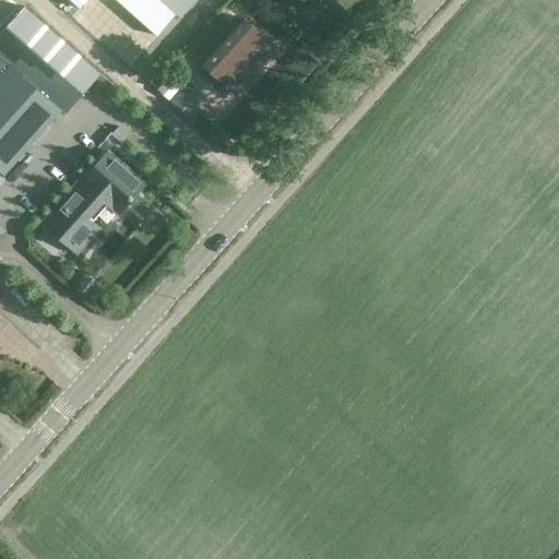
[(0,0),(0,25),(23,1),(22,0),(0,0)]
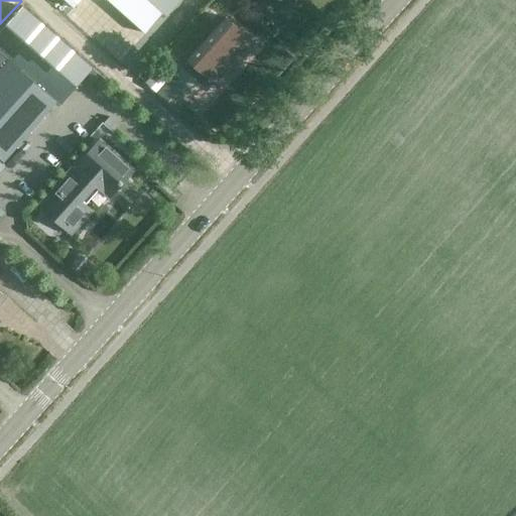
[(82,0),(62,0),(74,9),(82,0)]
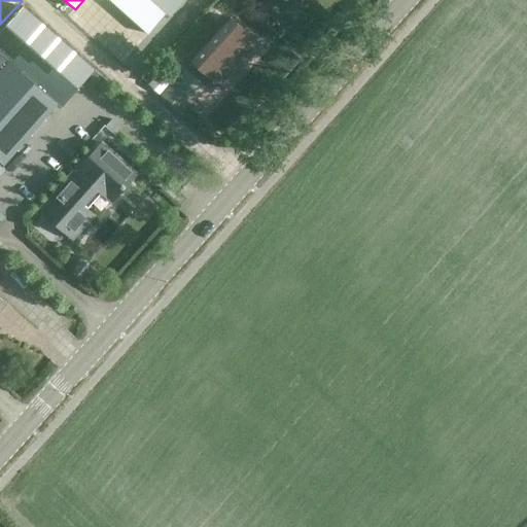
[(109,0),(149,35),(169,12),(171,14),(183,0),(109,0)]
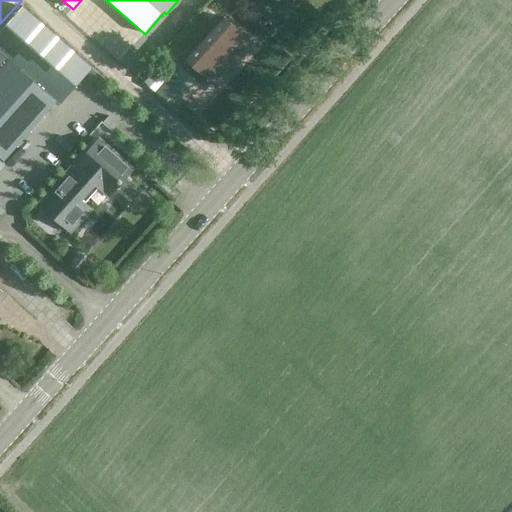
[(23,5),(0,31),(0,156),(4,159),(56,100),(60,104),(93,67),(23,5)]
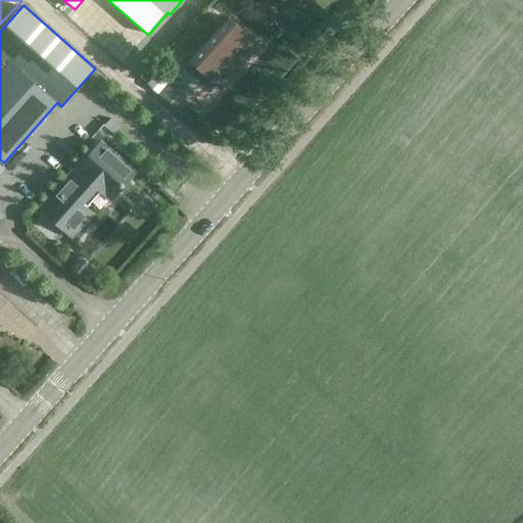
[(230,19),(193,60),(219,85),(257,43),(230,19)]
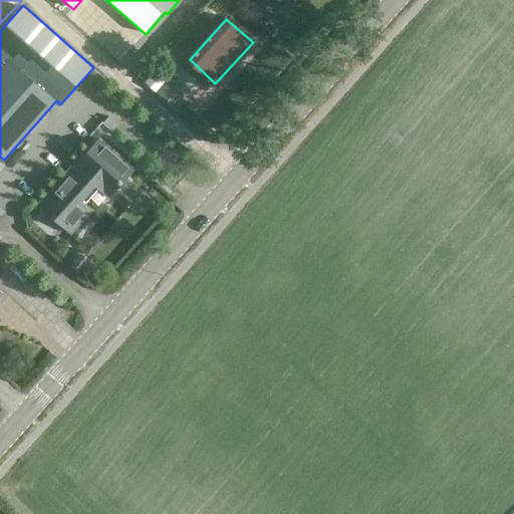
[(179,109),(194,92),(165,65),(149,81),(179,109)]
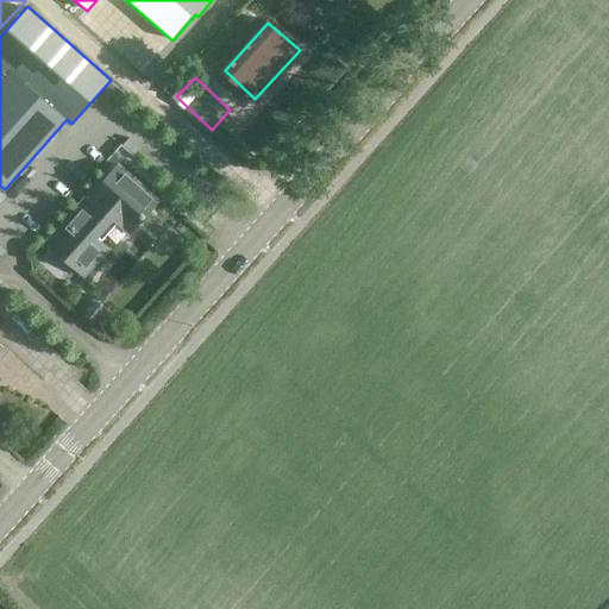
[(89,195),(87,193),(44,240),(83,277),(110,249),(98,238),(114,220),(130,234),(161,200),(119,162),(89,195)]
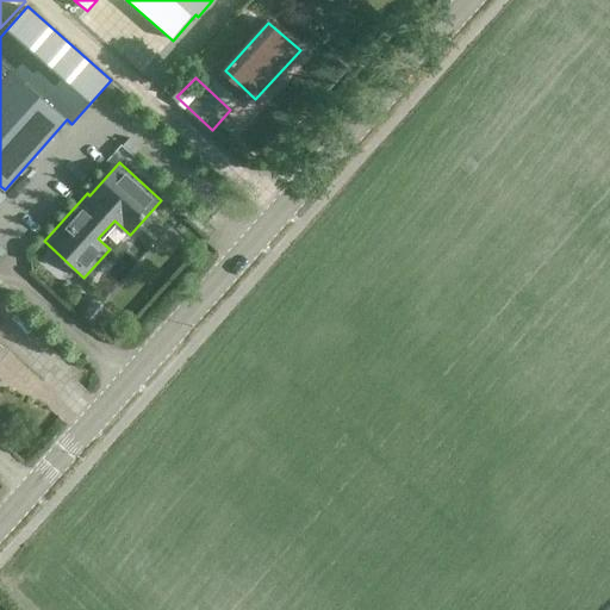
All buildings are outlined.
